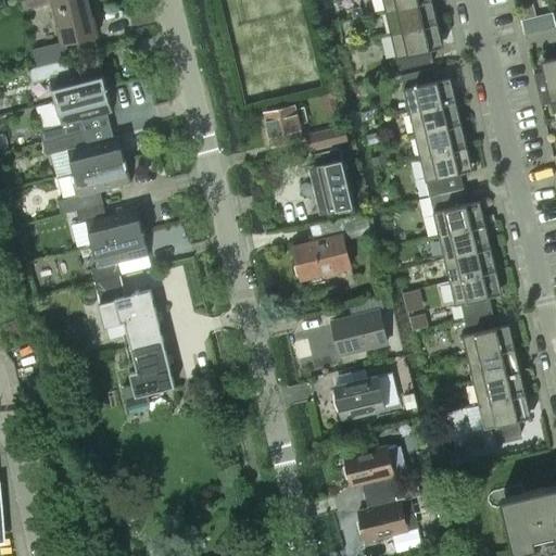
[(98,36),(88,0),(21,0),(23,7),(49,0),(51,0),(62,41),(63,45),(66,43),(98,36)]
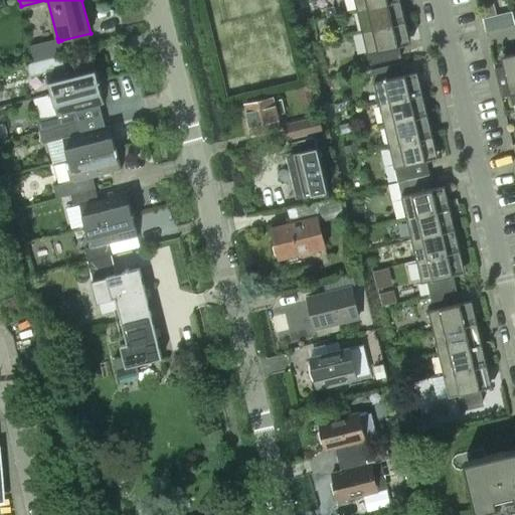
[(354,0),(357,10),(400,0),(354,0)]
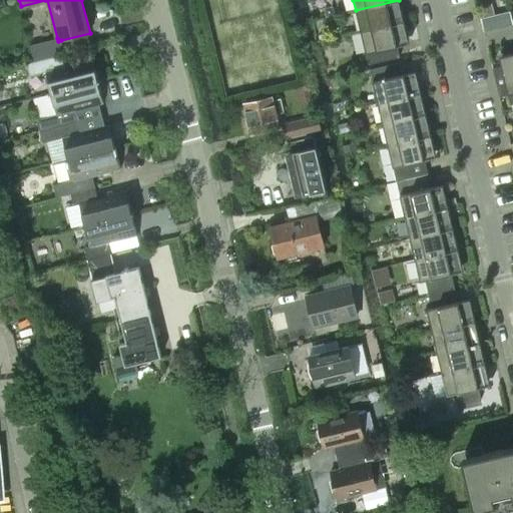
[(399,0),(356,10),(361,31),(404,21),(399,0)]
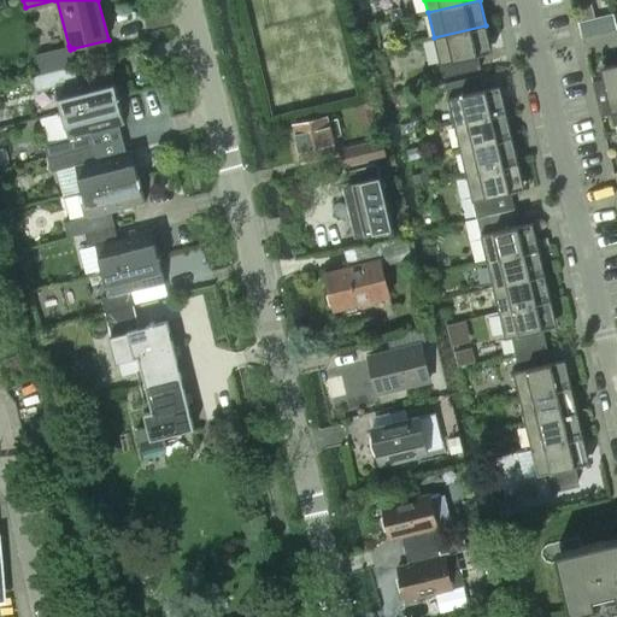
[(394,9),(389,10),(392,19),(400,17),(399,10),(394,9)]
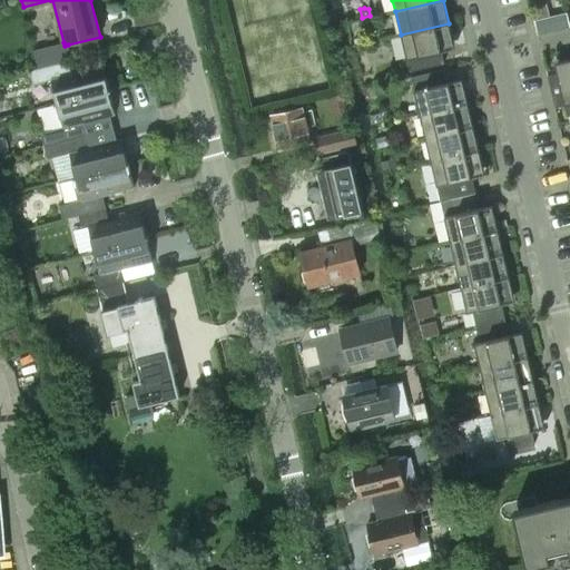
[(449,23),(401,35),(410,71),(444,62),(441,51),(454,48),(449,23)]
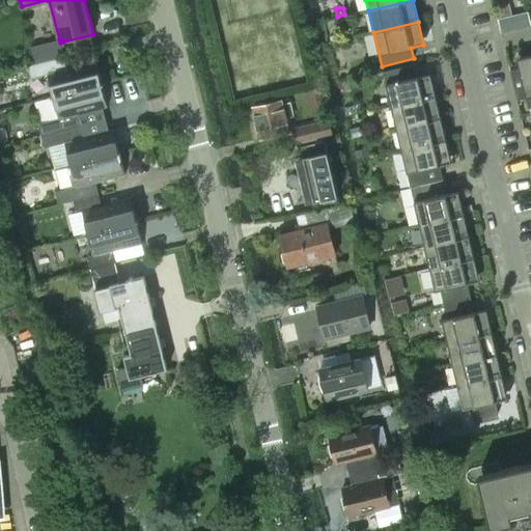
[(65,55),(63,42),(60,43),(59,39),(32,46),(36,62),(65,55)]
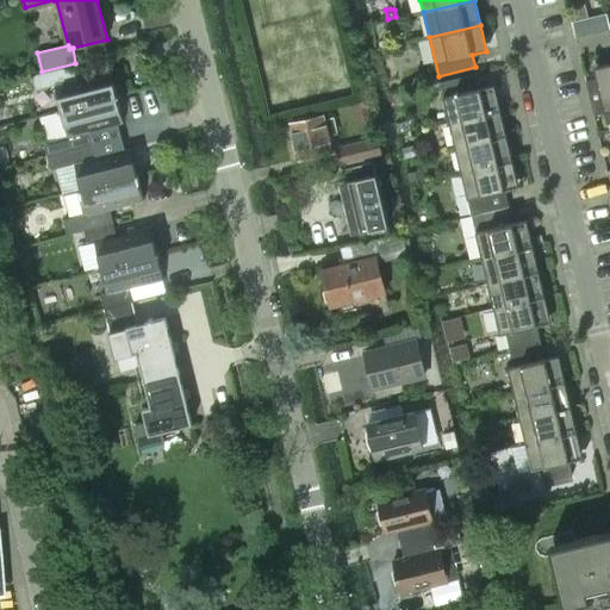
[(609,62),(592,67),(593,73),(595,79),(603,112),(609,110),(609,62)]
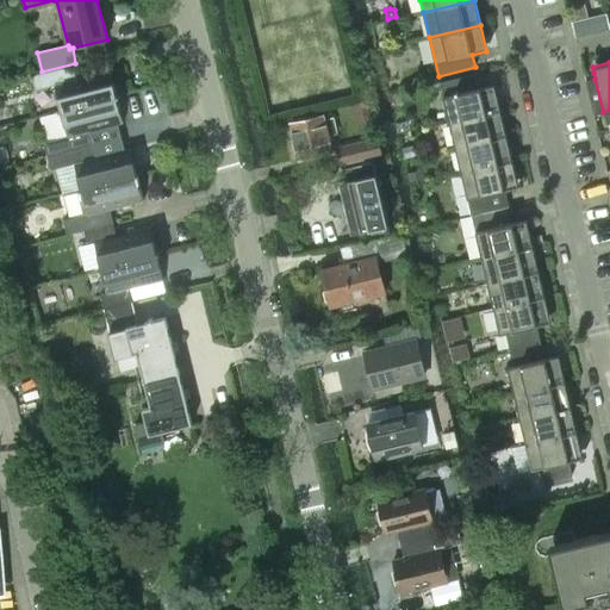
[(55,85),(61,111),(117,97),(110,70),(76,79),(73,66),(31,75),(36,91),(55,85)]
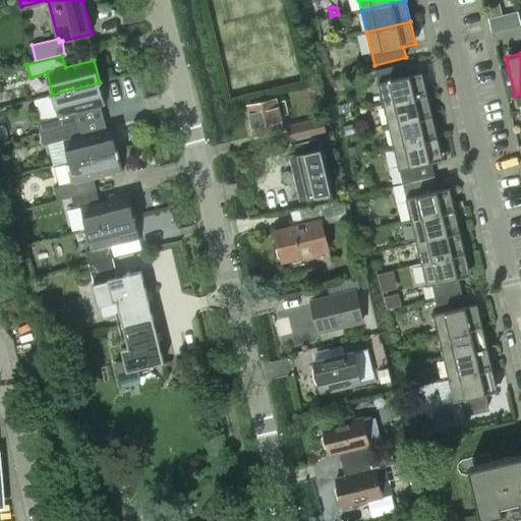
[(375,70),(384,105),(427,94),(422,71),(410,74),(407,62),(375,70)]
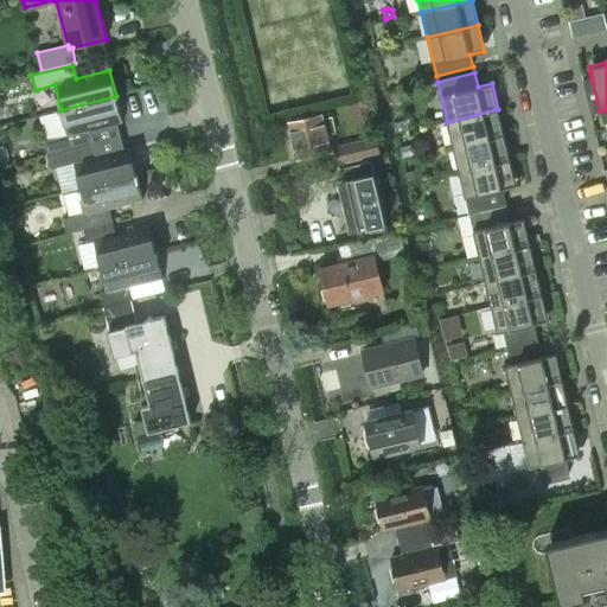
[(592,78),(582,81),(590,114),(600,112),(592,78)]
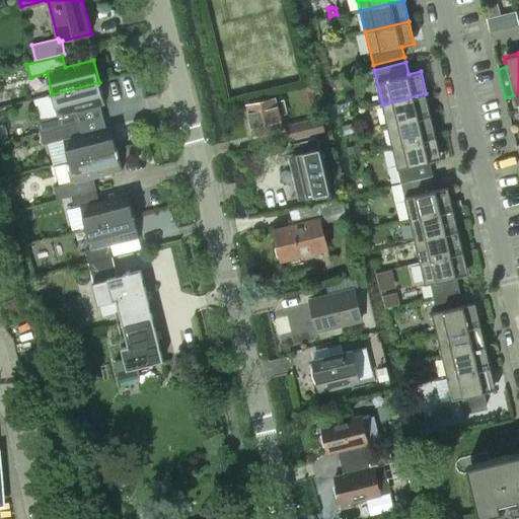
[(104,104),(99,82),(52,94),(57,116),(58,117),(76,112),(104,104)]
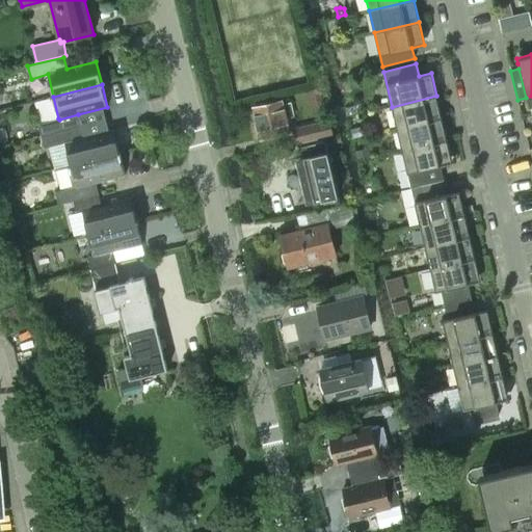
[(309,89),(314,111),(327,107),(322,85),(309,89)]
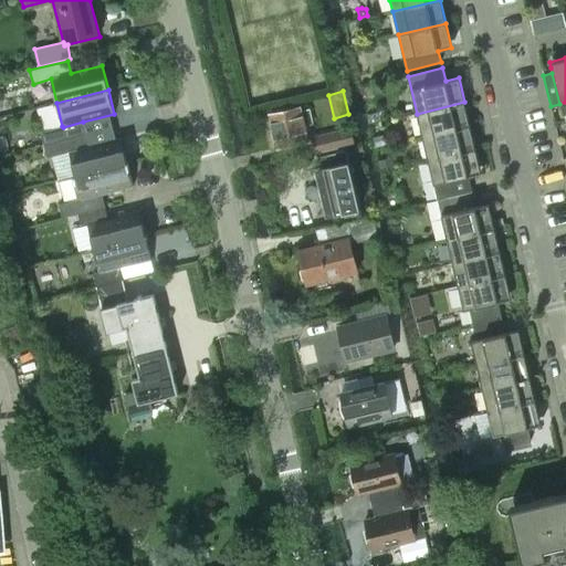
[(464,102),(417,114),(422,137),(470,125),(464,102)]
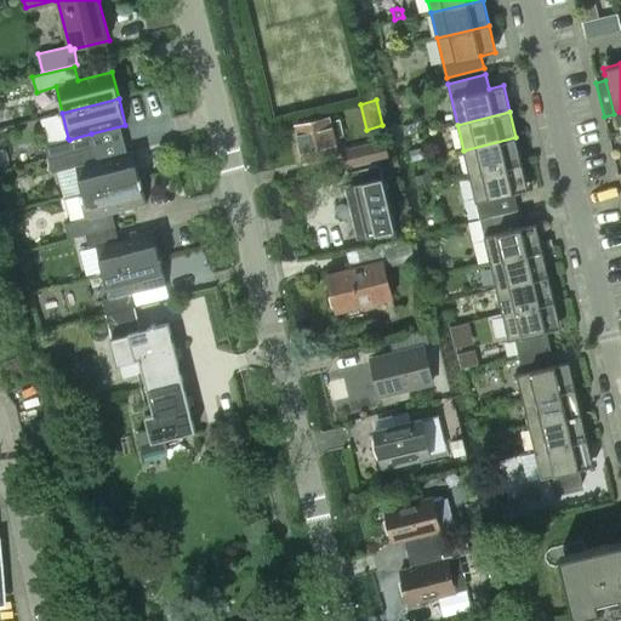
[(337,154),(328,117),(294,125),(302,163),(337,154)]
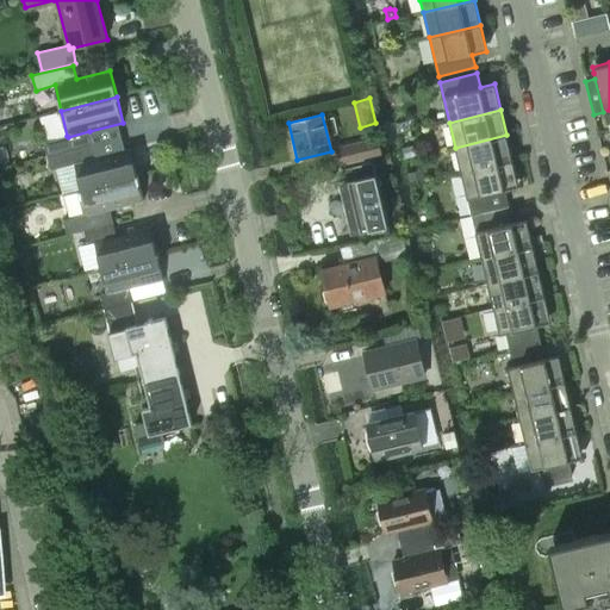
[(93,144),(89,131),(68,137),(67,136),(61,137),(43,142),(47,155),(64,151),(93,144)]
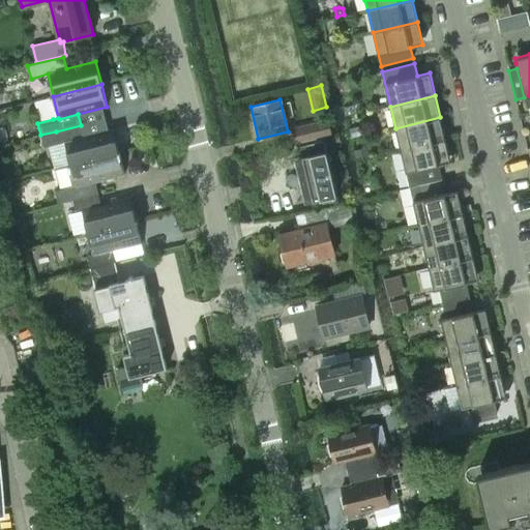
[(440,117),(395,128),(401,150),(445,139),(440,117)]
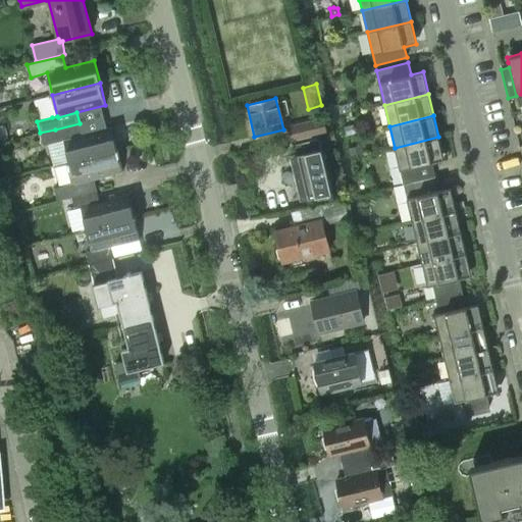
[(323,117),(315,119),(286,125),(291,142),(327,133),(323,117)]
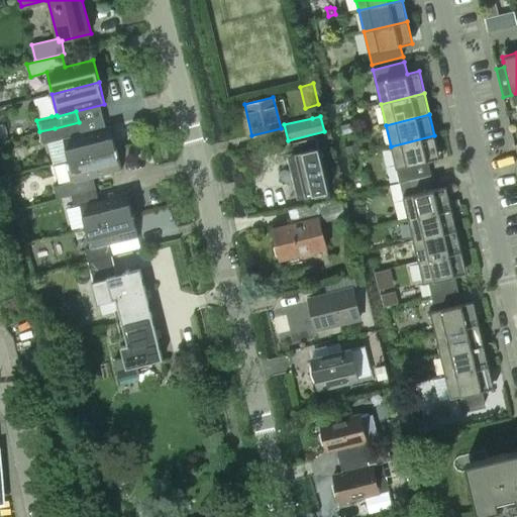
[(79,122),(55,128),(39,131),(42,143),(63,138),(69,160),(116,147),(110,125),(82,133),(79,122)]
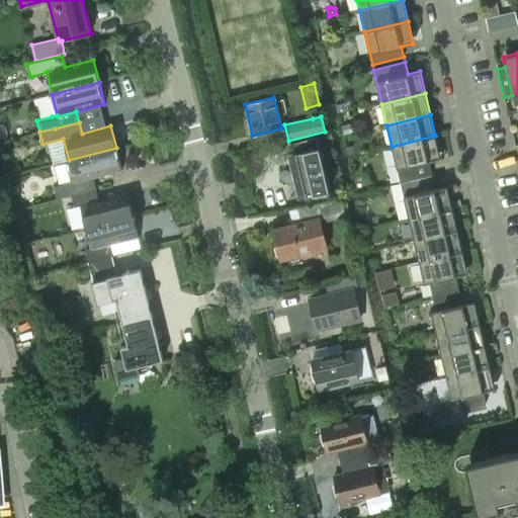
[(435,136),(392,147),(400,182),(408,181),(432,175),(428,161),(440,158),(435,136)]
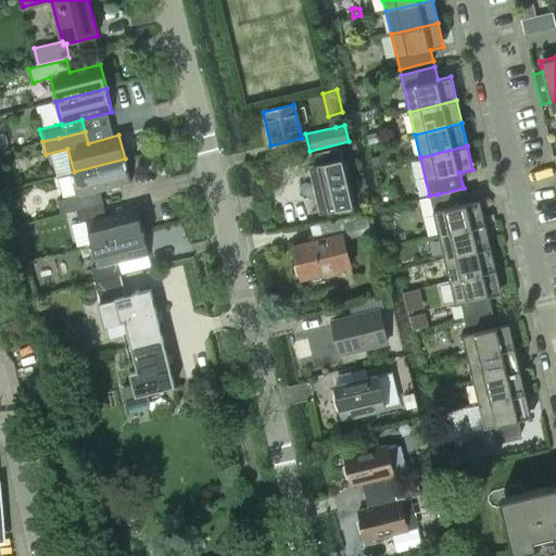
[(315,153),(317,164),(342,159),(340,148),(315,153)]
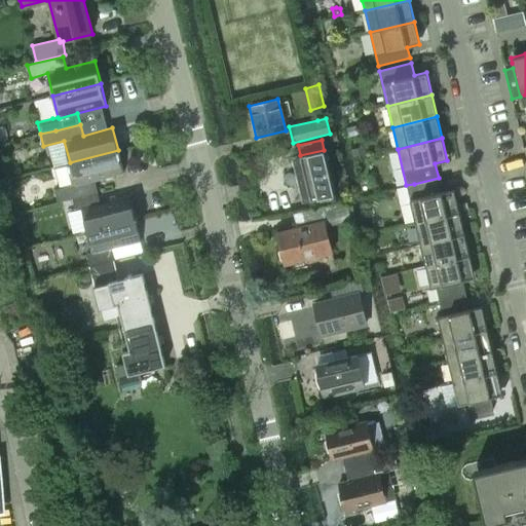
[(95,181),(123,174),(118,150),(70,162),(75,185),(62,188),(54,190),(58,202),(72,198),(98,192),(95,181)]
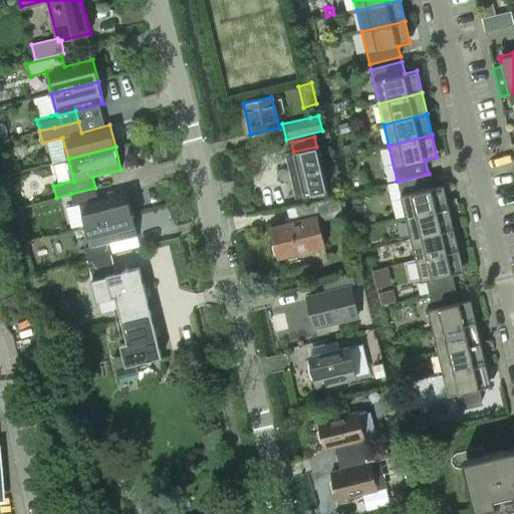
[(316,147),(293,152),(286,154),(296,197),(326,190),(316,147)]
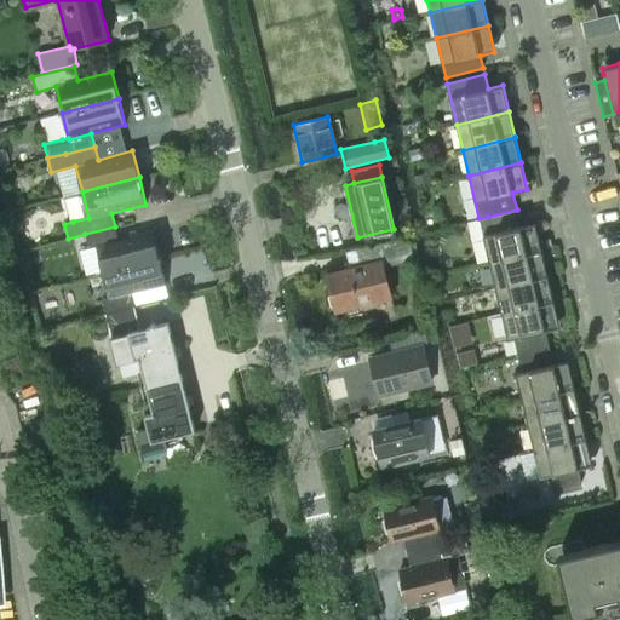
[(517,210),(488,217),(493,233),(482,235),(489,262),(541,250),(535,223),(521,227),(517,210)]
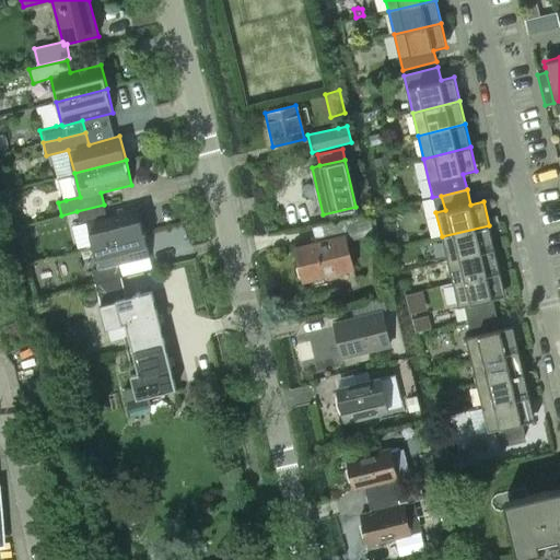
[(107,216),(104,205),(77,211),(80,224),(86,222),(93,245),(143,232),(138,208),(107,216)]
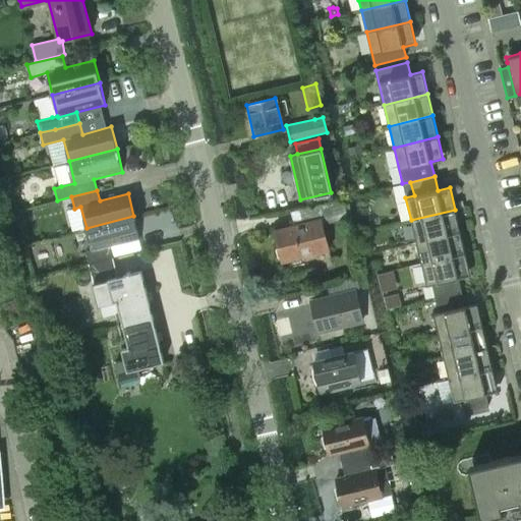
[(455,210),(411,220),(416,241),(460,231),(455,210)]
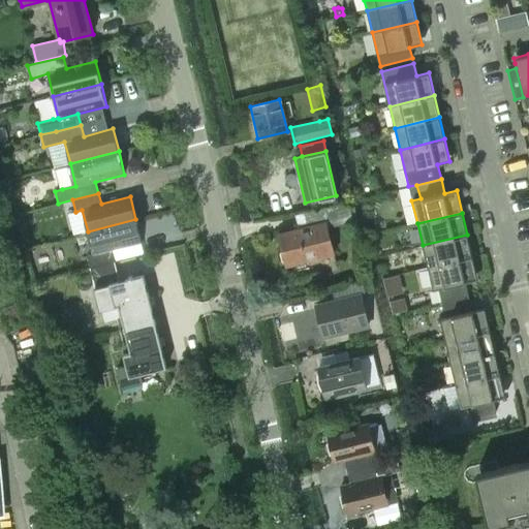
[(135,219),(88,231),(93,253),(87,255),(90,268),(91,268),(116,261),(113,250),(142,243),(135,219)]
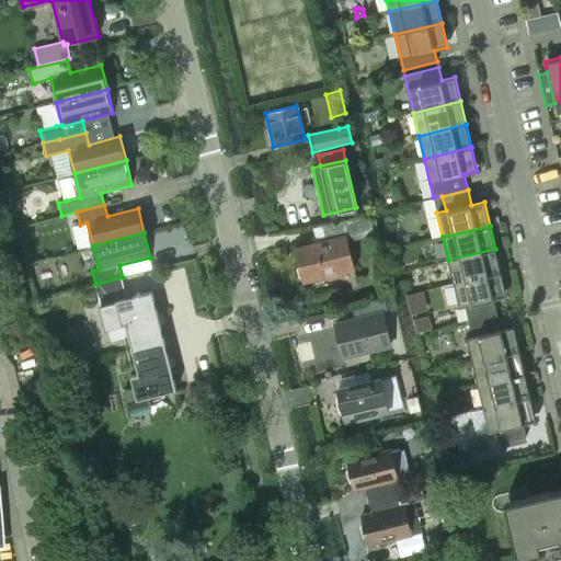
[(302,279),(304,284),(354,272),(345,235),(295,247),(299,266),(297,268),(299,278),(302,279)]
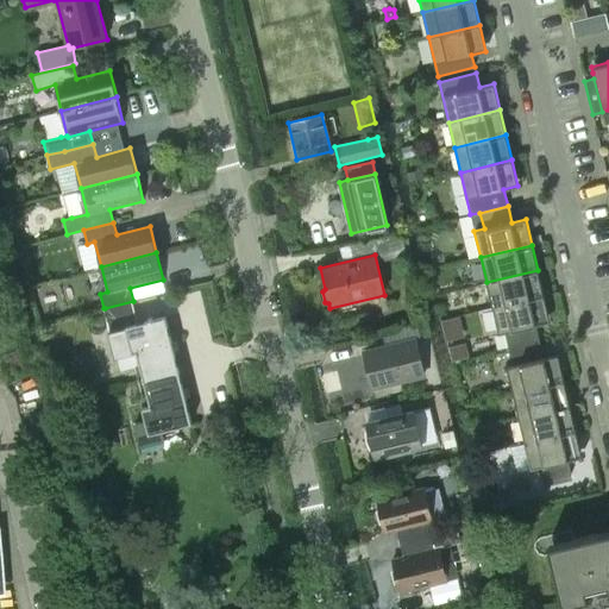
[(538,270),(487,282),(493,307),(544,295),(538,270)]
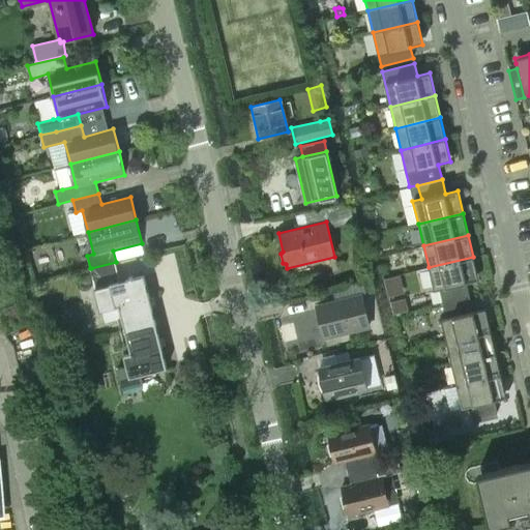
[(466,283),(478,280),(473,257),(429,267),(434,291),(439,290),(442,303),(470,297),(466,283)]
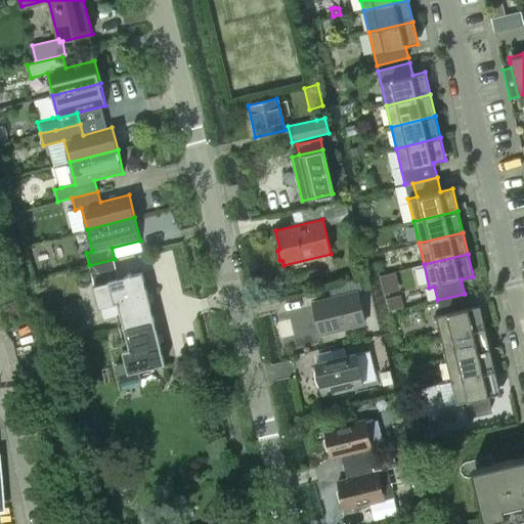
[(115,259),(90,265),(92,274),(117,268),(115,259)]
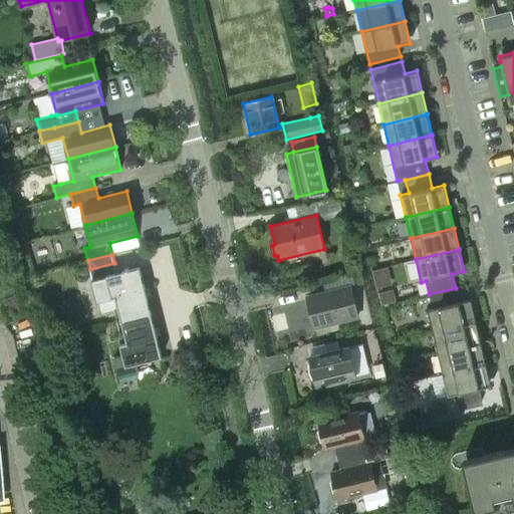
[(114,297),(119,318),(150,311),(139,267),(105,275),(106,276),(92,279),(97,301),(114,297)]
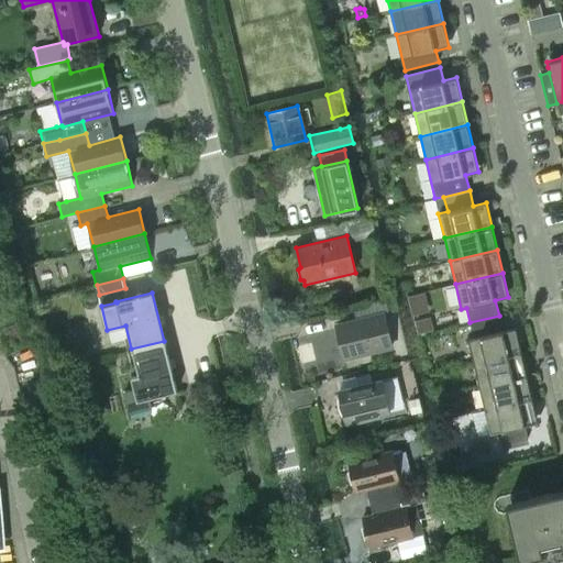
[(384,313),(344,323),(337,326),(344,359),(392,346),(384,313)]
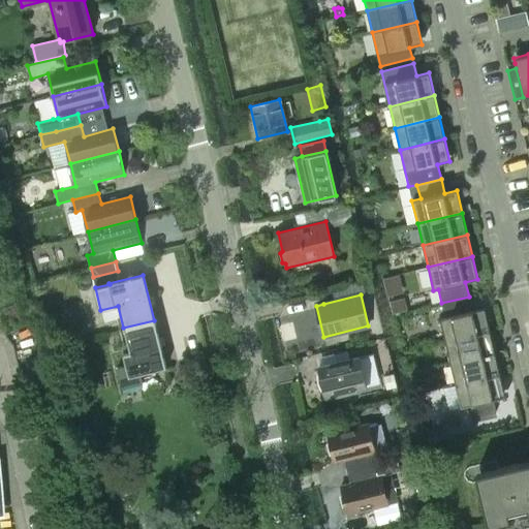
[(490,331),(485,308),(472,310),(469,297),(441,303),(445,316),(439,317),(445,341),(490,331)]
